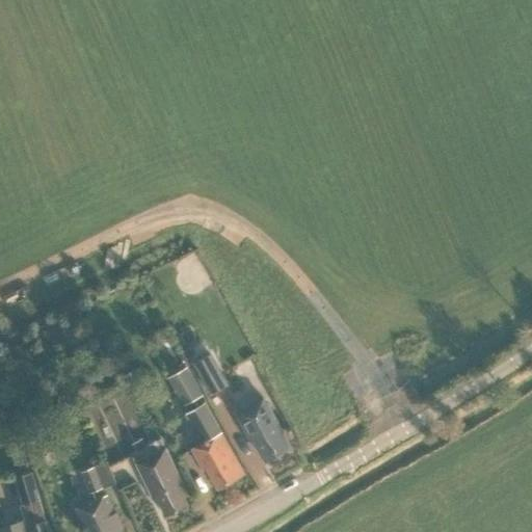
[(193,363),(211,394),(229,383),(211,352),(193,363)]
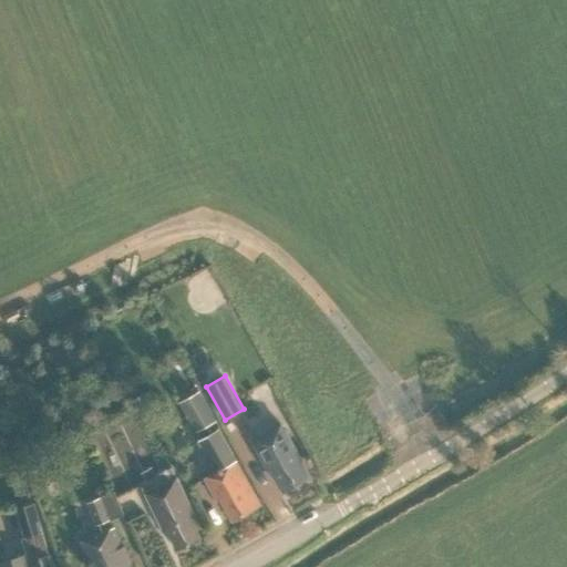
[(179,401),(196,431),(216,420),(199,390),(179,401)]
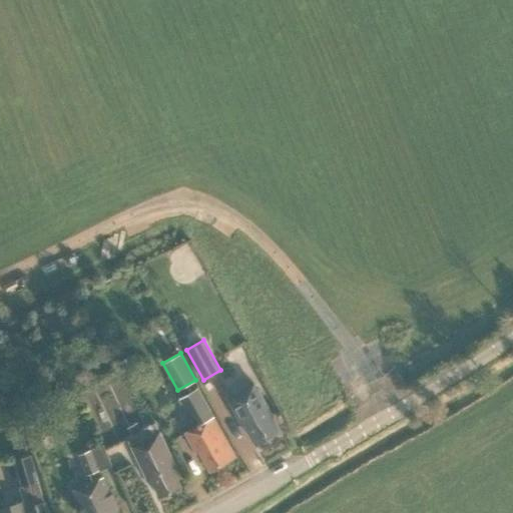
[(273,416),(253,383),(227,398),(241,423),(244,425),(257,445),(280,432),(271,417),(273,416)]
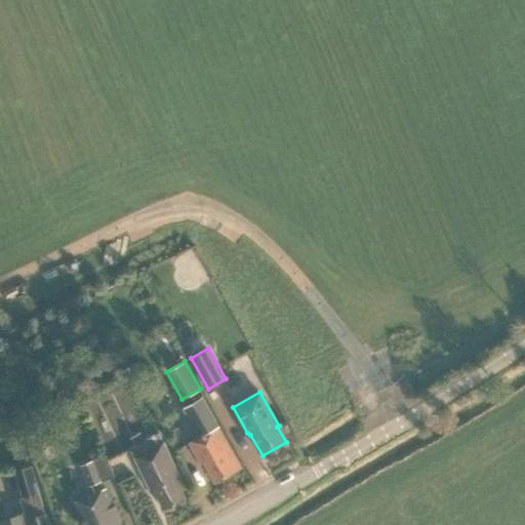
[(241,467),(202,397),(185,407),(201,436),(190,442),(201,462),(204,461),(215,481),(241,467)]
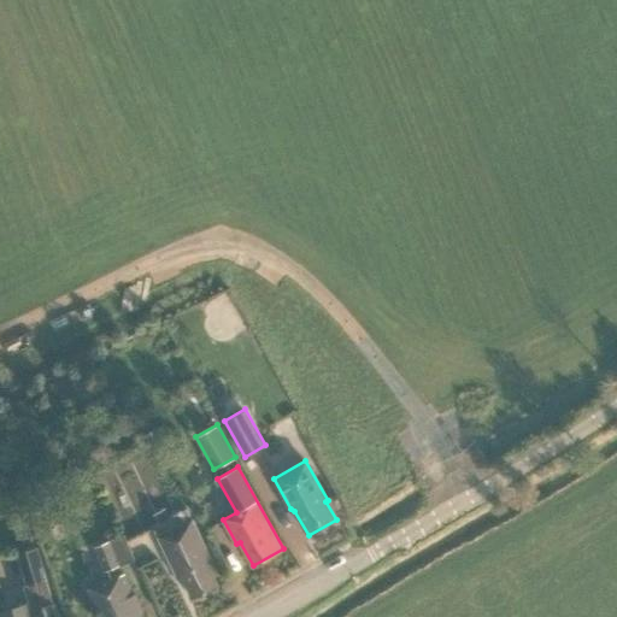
[(211,560),(192,519),(157,535),(177,576),(181,575),(192,598),(218,586),(207,562),(211,560)]
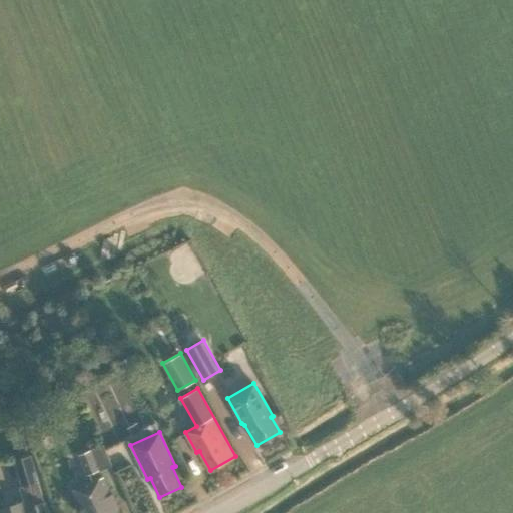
[(112,465),(103,444),(79,454),(87,475),(112,465)]
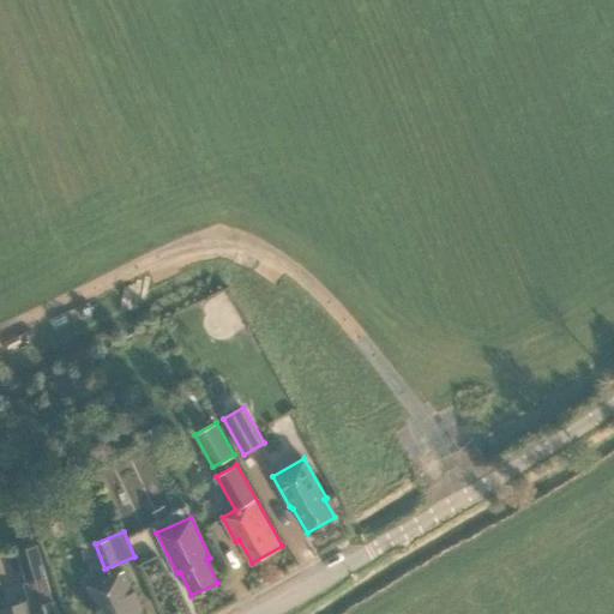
[(53,600),(36,545),(18,549),(28,582),(24,583),(29,600),(0,607),(0,613),(58,613),(54,600),(53,600)]
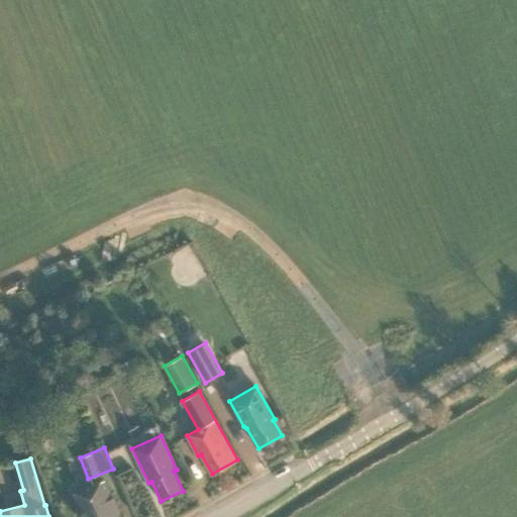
[(74,493),(78,502),(79,506),(83,505),(87,516),(121,516),(113,498),(111,499),(104,481),(89,487),(74,493)]
